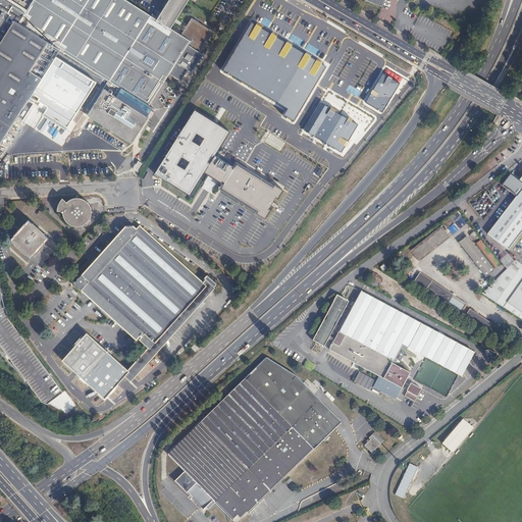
[(0,143),(56,56),(100,84),(104,77),(109,81),(105,88),(104,88),(88,114),(133,143),(149,117),(116,97),(121,89),(149,106),(169,73),(181,82),(189,70),(192,72),(204,54),(200,52),(210,36),(210,31),(195,21),(190,22),(181,36),(170,29),(188,0),(194,0),(195,1),(195,0),(183,0),(166,25),(125,0),(34,0),(20,21),(5,11),(2,12),(0,15),(0,143)]
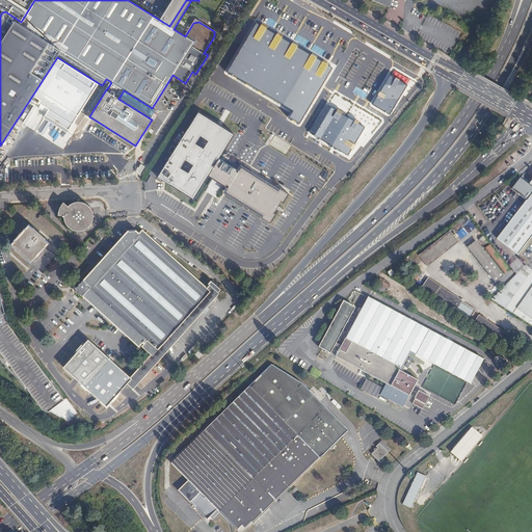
[(428,15),(425,21),(459,40),(462,34),(428,15)]
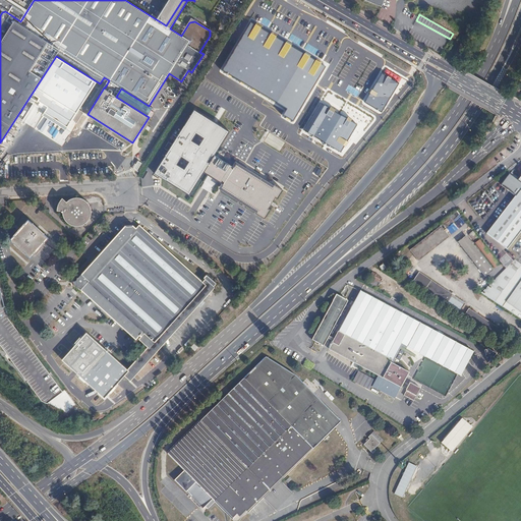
[(251,24),(223,71),(286,110),(283,116),(293,122),(326,70),(251,24)]
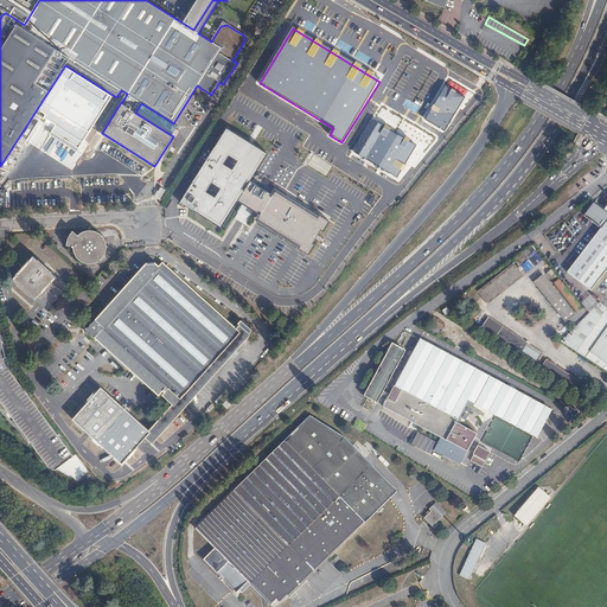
[(447,81),(426,119),(448,132),(470,94),(447,81)]
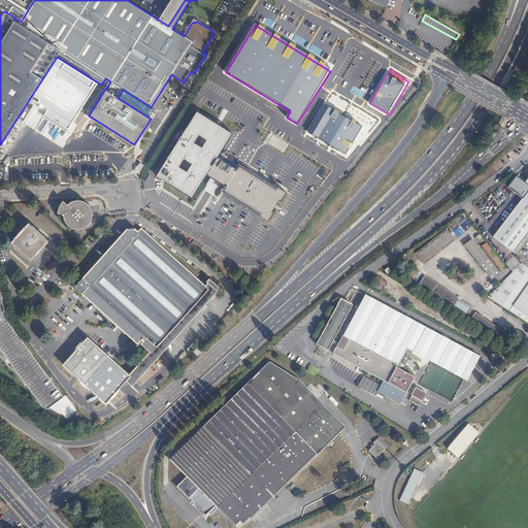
[(403,92),(398,101),(404,104),(409,95),(403,92)]
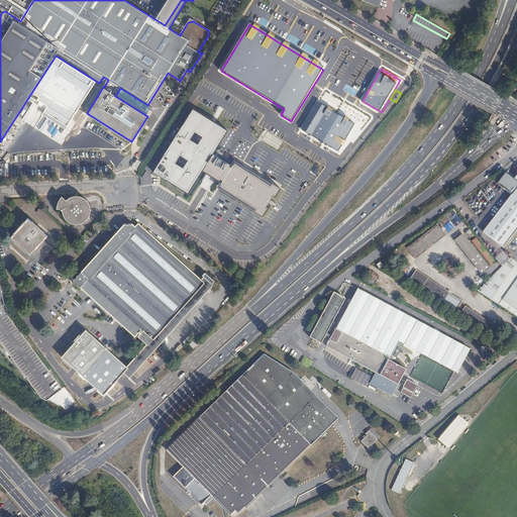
[(228,130),(193,108),(153,172),(188,194),(202,171),(222,183),(219,187),(256,210),(254,212),(263,217),(269,208),(266,207),(269,202),(272,204),(273,204),(274,203),(274,202),(271,200),(273,196),(276,197),(281,189),(273,183),(272,185),(234,163),(232,166),(213,153),(228,130)]
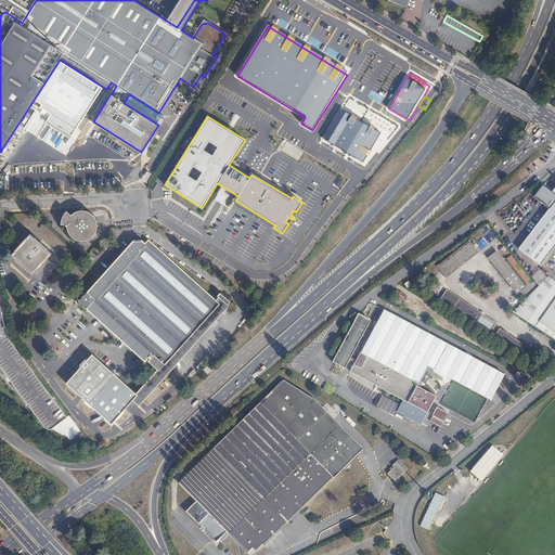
[(541,266),(554,246),(554,188),(553,192),(543,185),(536,195),(552,207),(519,249),(541,266)]
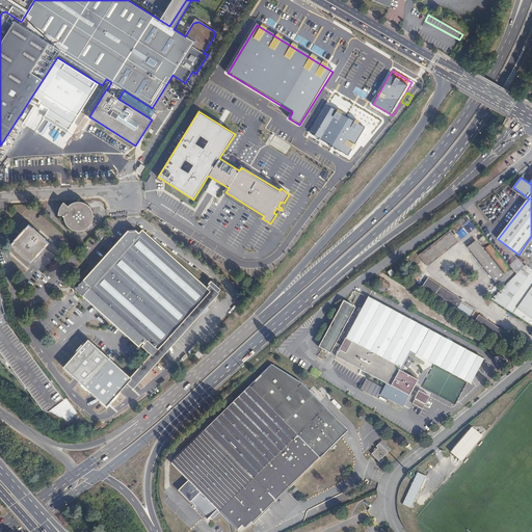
[(201,190),(205,191),(210,182),(206,180),(201,190)]
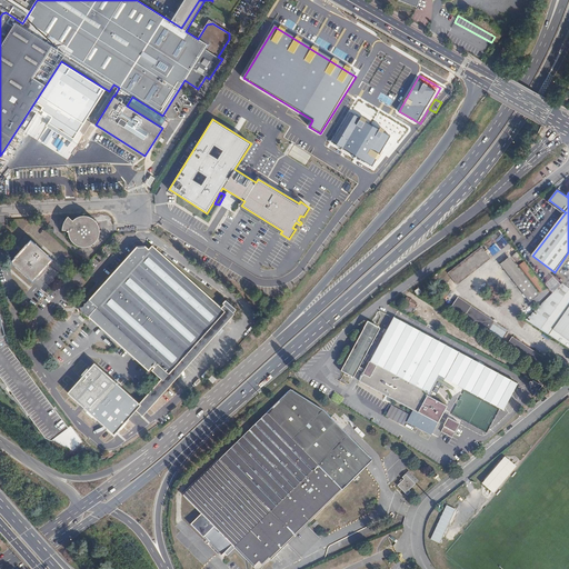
[(92,243),(95,241),(96,240),(98,238),(99,236),(99,233),(99,231),(99,230),(99,227),(98,225),(97,222),(95,220),(92,218),(90,217),(88,216),(85,216),(82,216),(79,216),(77,217),(75,218),(72,220),(68,217),(67,218),(66,221),(65,223),(63,227),(63,230),(68,230),(69,233),(70,236),(71,239),(73,241),(75,242),(77,243),(79,245),(82,246),(85,246),(88,245),(90,245),(92,243)]
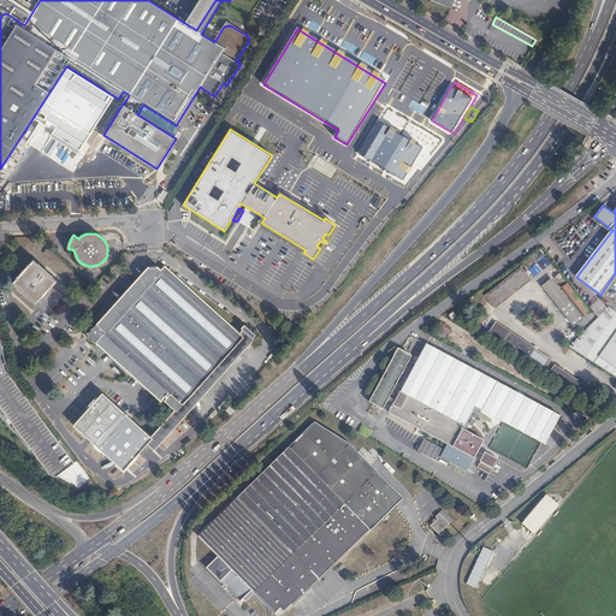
[(12,283),(36,306),(58,280),(34,259),(12,283)]
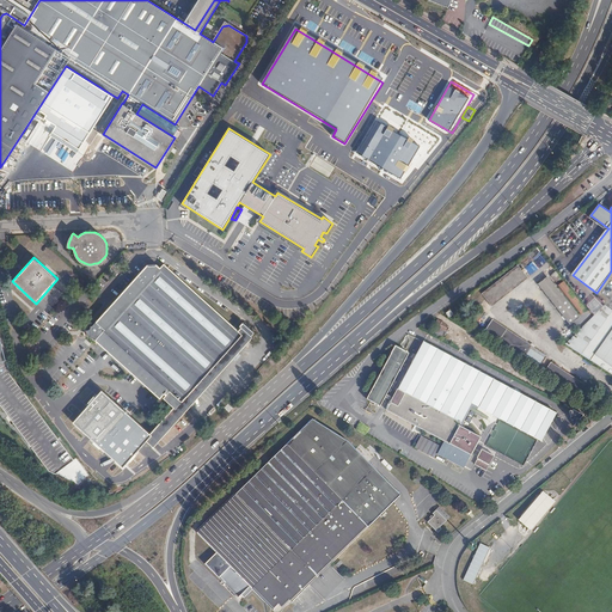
[(208,262),(204,267),(214,273),(216,268),(208,262)]
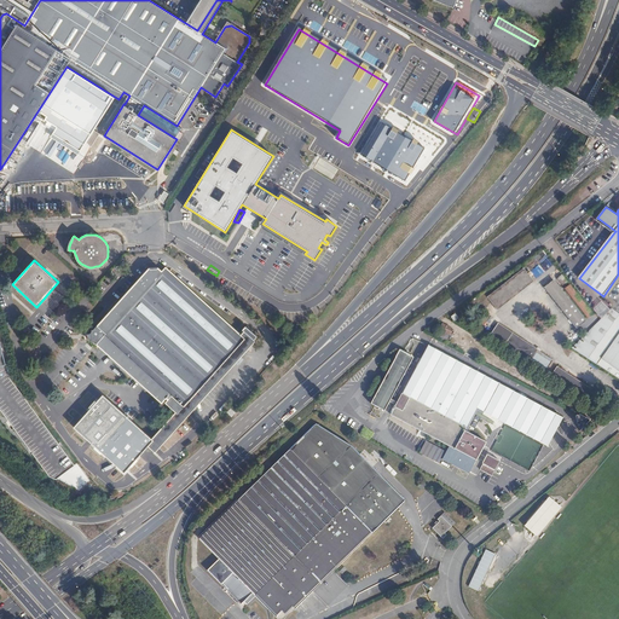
[(167,403),(180,415),(184,418),(250,343),(241,335),(201,299),(166,267),(162,271),(157,267),(150,267),(122,298),(109,312),(90,334),(87,334),(87,339),(91,339),(162,403),(169,394),(172,397),(167,403)]
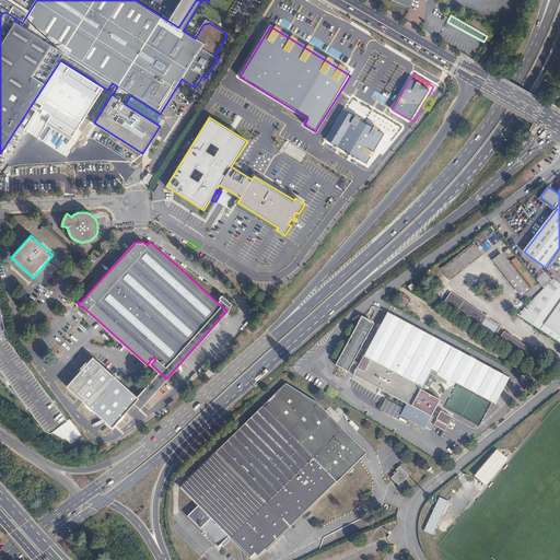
[(442,269),(451,280),(482,255),(474,244),(442,269)]
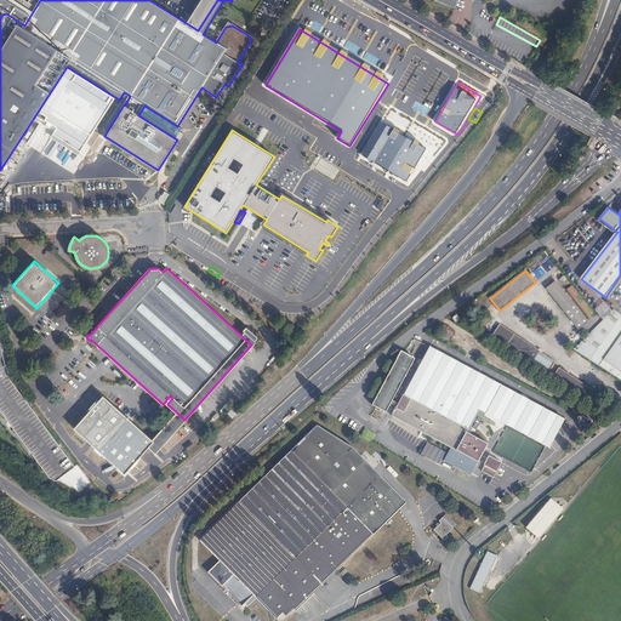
[(564,277),(559,279),(565,286),(569,284),(564,277)]
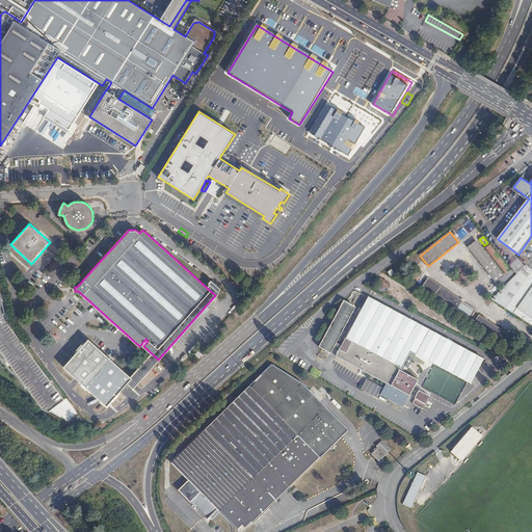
[(477,241),(469,247),(496,283),(504,275),(477,241)]
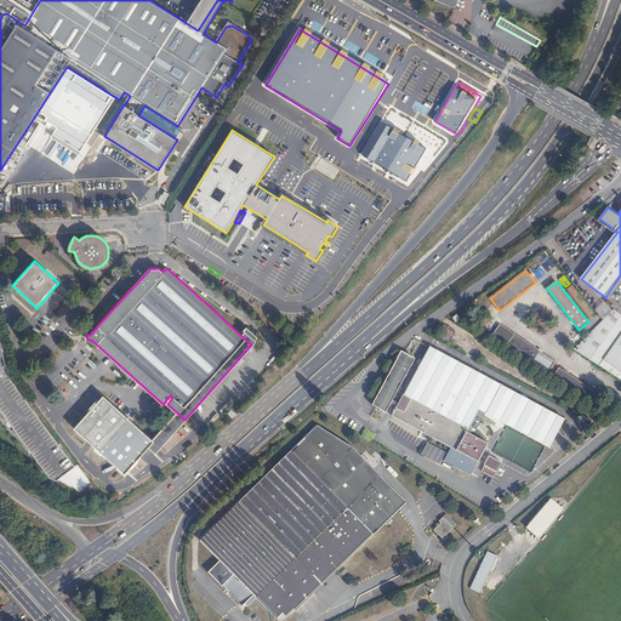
[(568,290),(591,320),(596,317),(571,286),(568,290)]
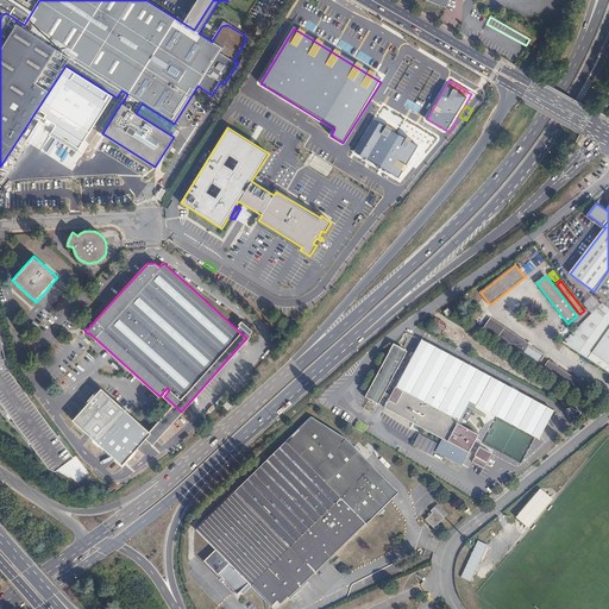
[(591,315),(595,316),(566,344),(608,374),(608,309),(602,305),(591,315)]
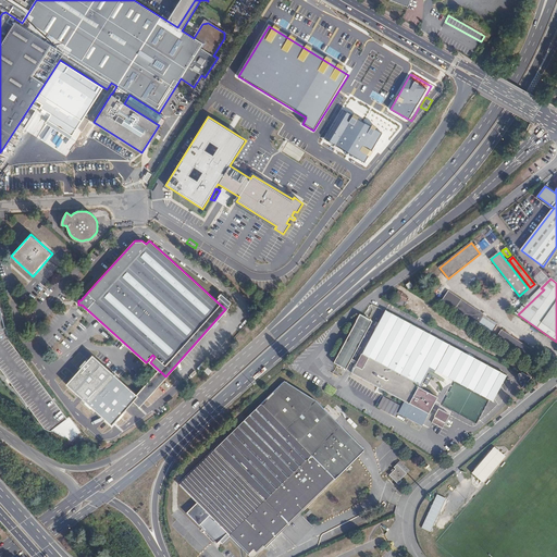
[(448,291),(442,301),(491,335),(498,324),(483,314),(448,291)]
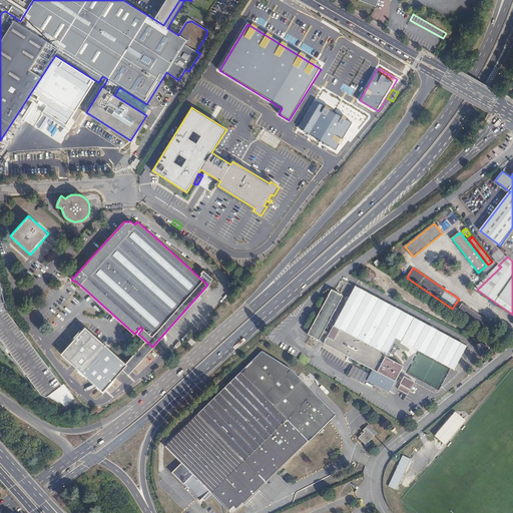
[(368,275),(365,280),(370,283),(373,278),(381,282),(384,277),(376,273),(367,269),(365,273),(368,275)]
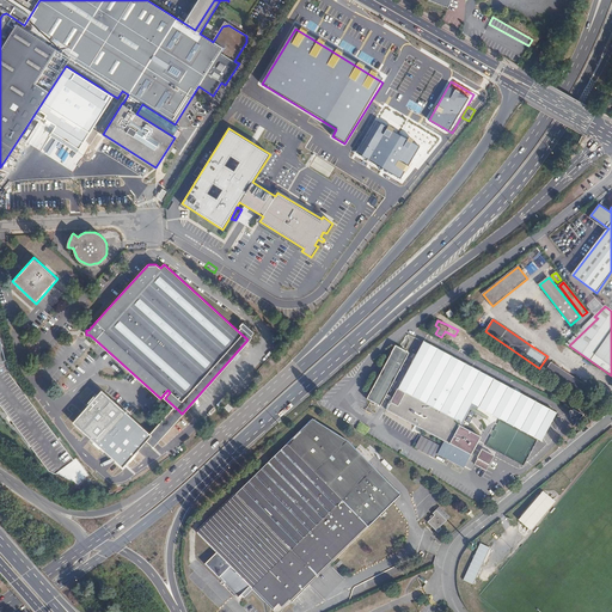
[(239,326),(242,328),(251,336),(254,332),(243,323),(239,326)]
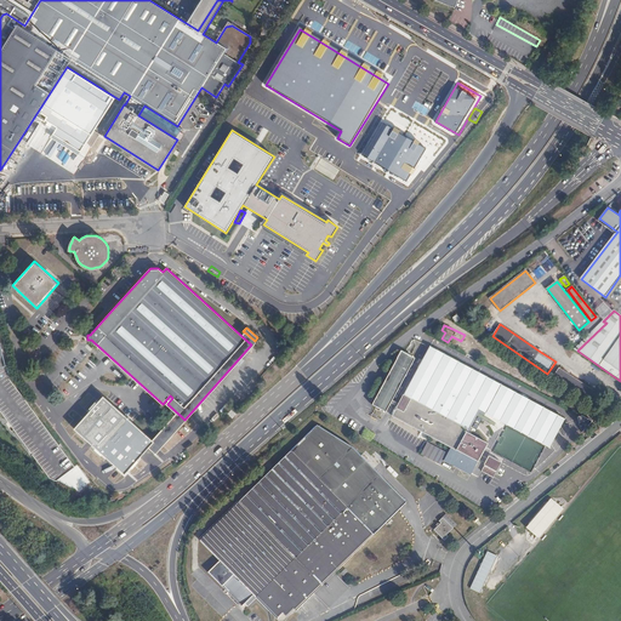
[(245,332),(241,336),(251,345),(255,341),(245,332)]
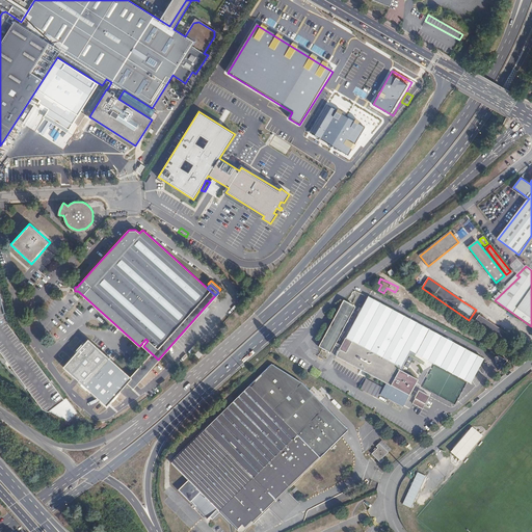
[(383,388),(380,395),(403,407),(418,380),(399,370),(409,351),(445,369),(441,377),(463,390),(466,386),(470,387),(471,383),(473,383),(485,360),(369,297),(357,319),(337,356),(352,365),(350,367),(352,369),(354,366),(387,382),(383,388)]
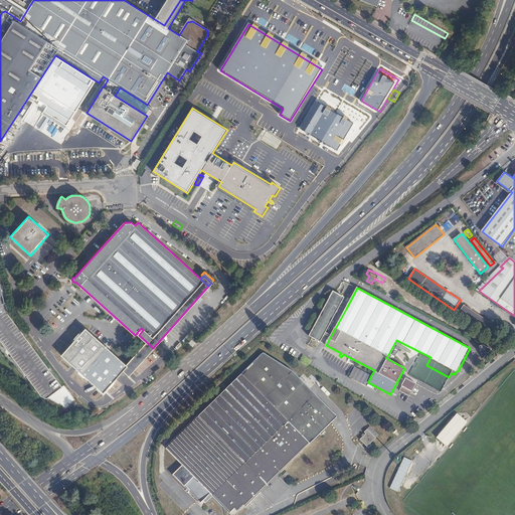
[(309,336),(312,338),(320,342),(344,298),(335,293),(333,292),(309,336)]
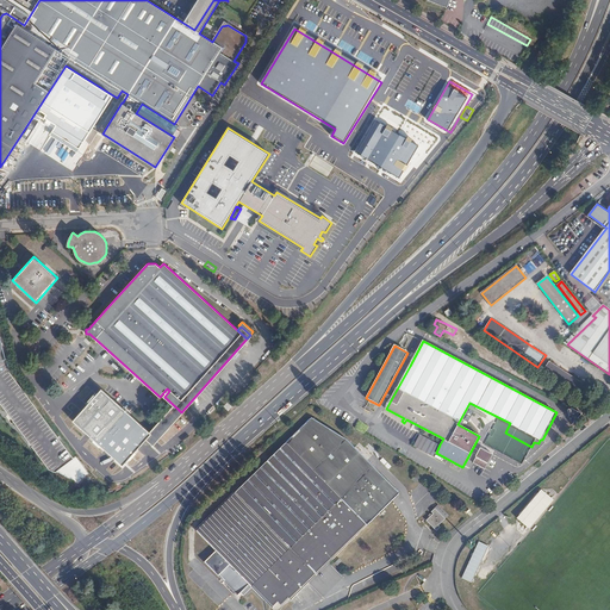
[(551,362),(543,372),(580,397),(587,387),(551,362)]
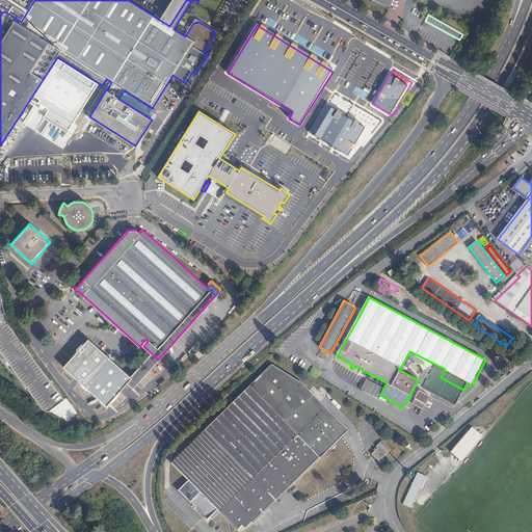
[(154,364),(151,361),(150,358),(132,378),(88,339),(83,344),(81,342),(76,347),(78,349),(74,354),(83,364),(80,367),(85,372),(82,376),(96,388),(104,396),(111,401),(128,383),(133,388),(154,364)]
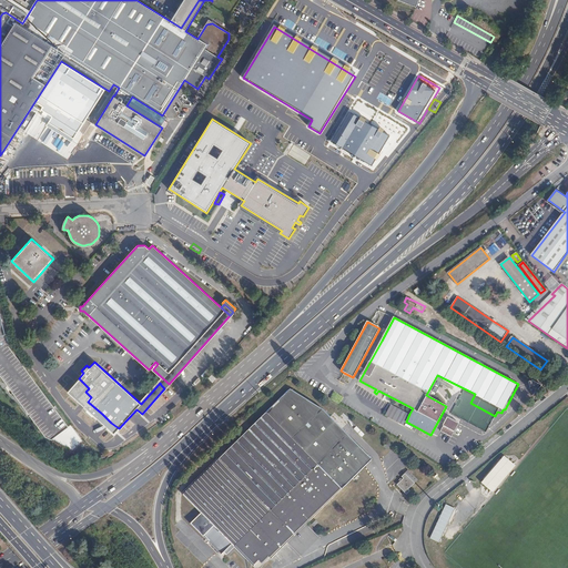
[(291,387),(182,495),(200,513),(190,524),(205,539),(206,539),(222,554),(225,550),(227,554),(234,547),(254,567),(255,567),(260,567),(266,561),(271,559),(372,459),(323,409),(291,387)]
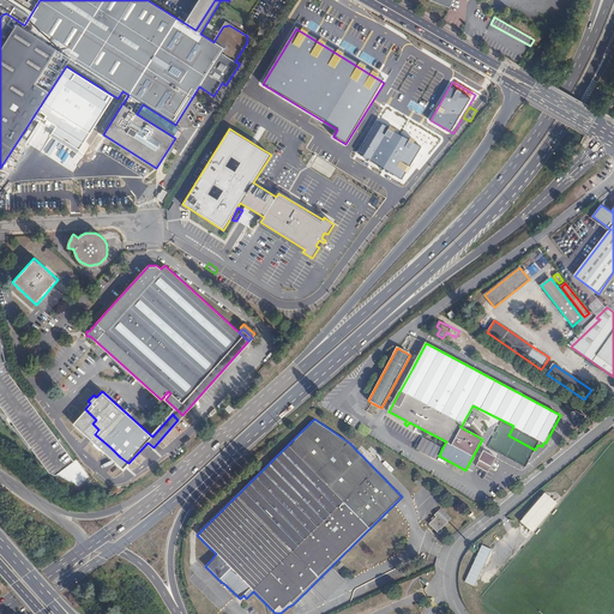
[(437,459),(439,456),(443,447),(423,438),(417,449),(437,459)]
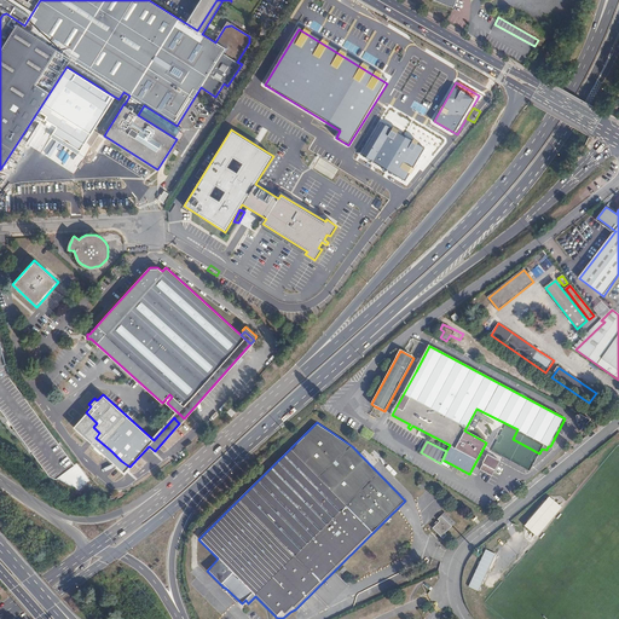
[(157,455),(150,463),(158,470),(165,462),(157,455)]
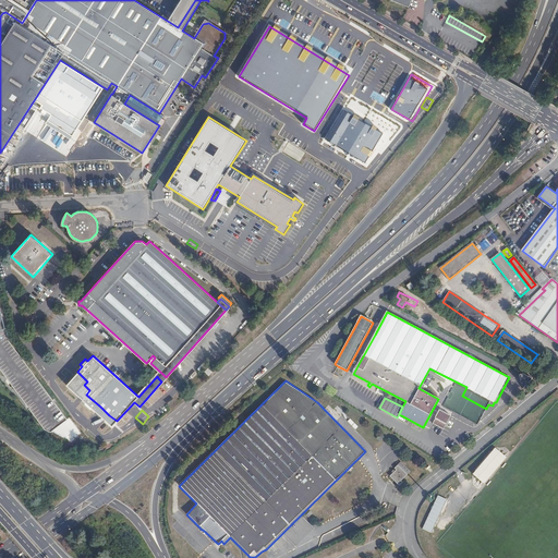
[(429,431),(443,437),(453,417),(440,410),(429,431)]
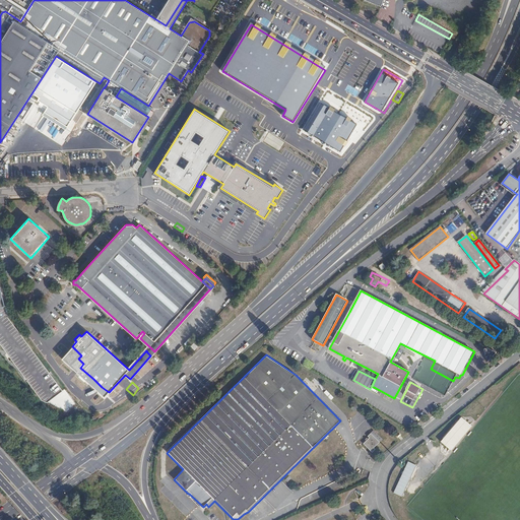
[(451,450),(472,427),(462,418),(461,420),(458,419),(443,438),(443,441),(442,443),(451,450)]
